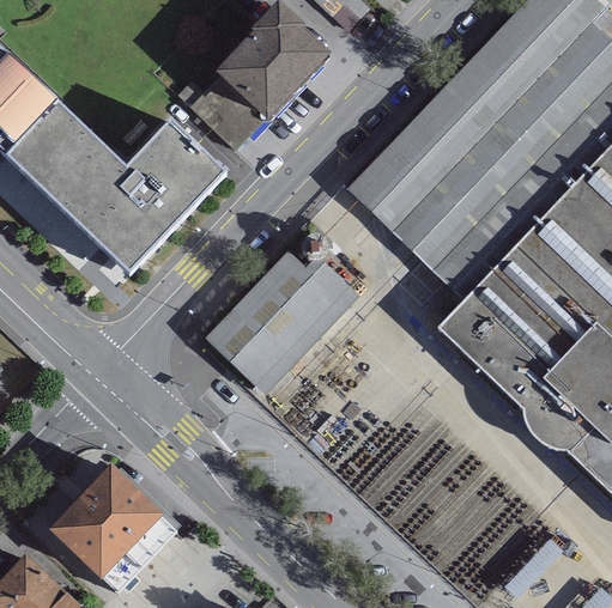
[(526,0),(346,189),(391,230),(589,22),(607,2),(605,0),(526,0)]
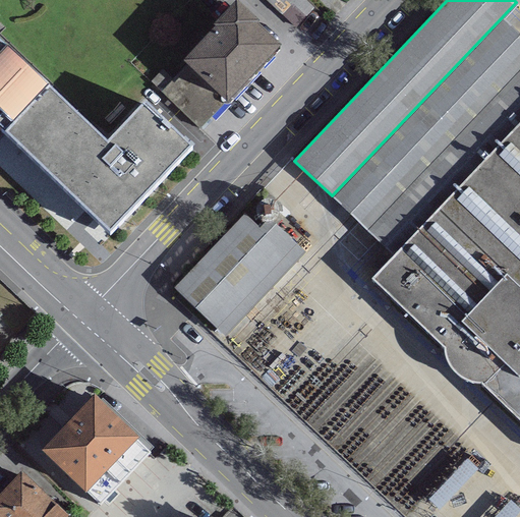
[(183,64),(160,89),(198,125),(223,100),(226,103),(280,47),(255,23),(257,21),(236,1),(212,26),(214,27),(181,62),(183,64)]
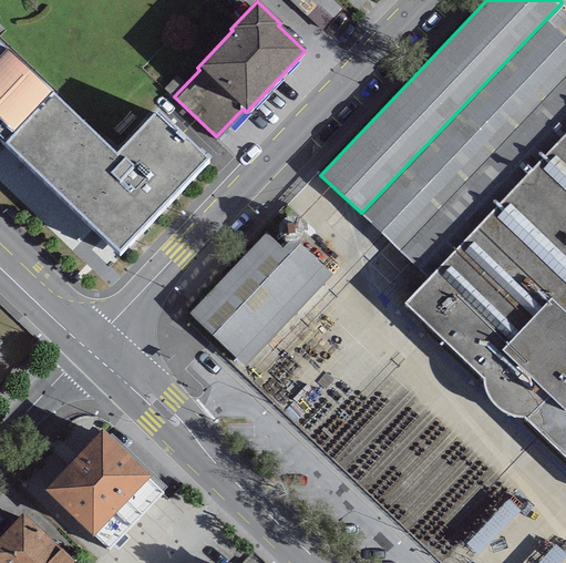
[(361,213),(429,278),(565,132),(565,39),(545,20),(361,213)]
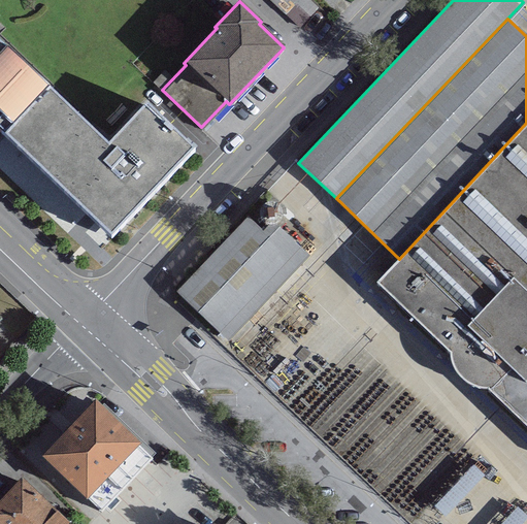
[(0,133),(2,135),(46,87),(0,41),(0,133)]
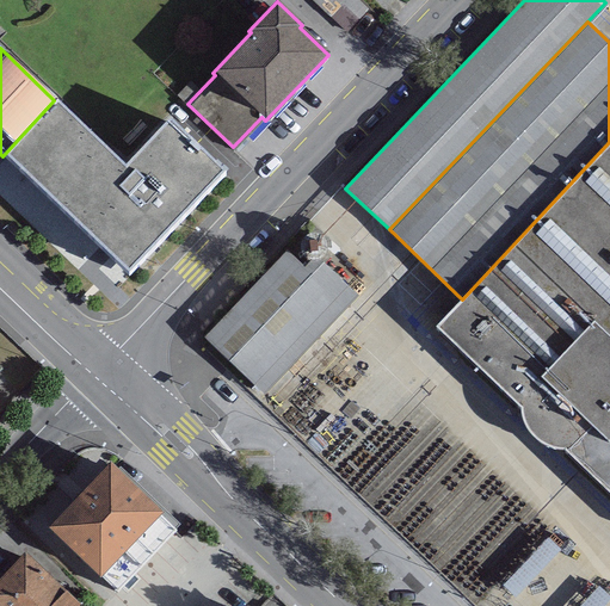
[(124,167),(59,104),(7,158),(125,272),(222,172),(168,121),(124,167)]
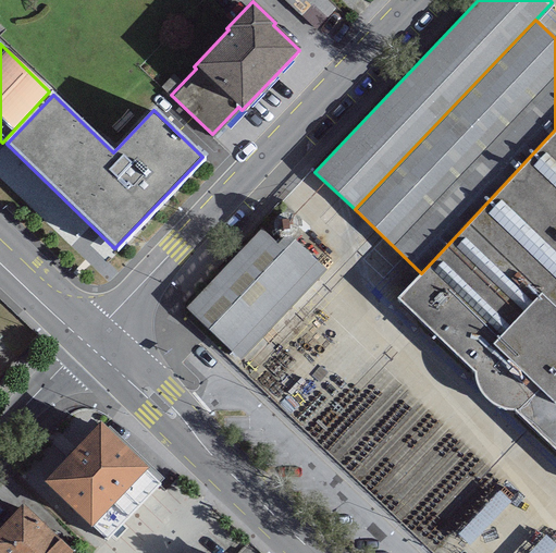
[(555,130),(421,273),(396,298),(473,371),(474,380),(479,390),(485,400),(496,406),(504,408),(514,409),(555,450),(555,130)]
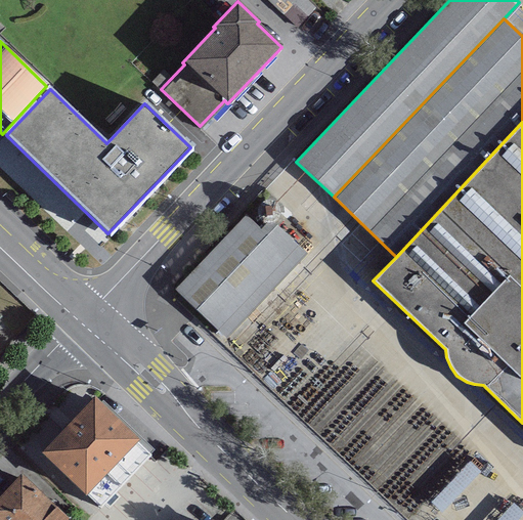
[(245,215),(174,289),(225,338),(305,254),(269,219),(260,228),(245,215)]
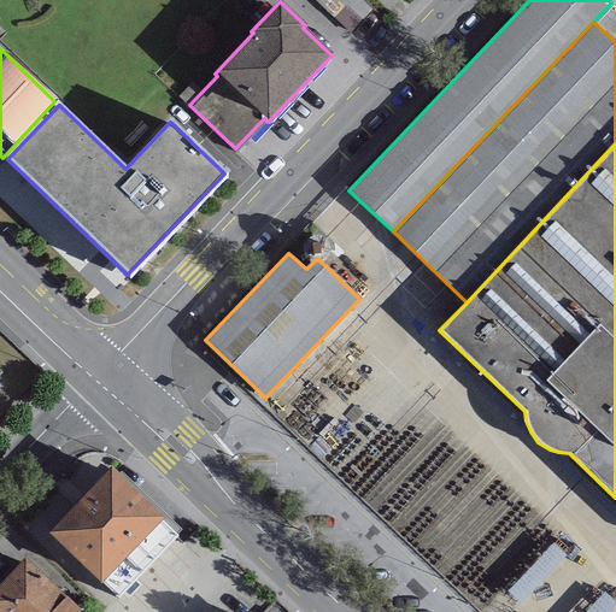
[(163,519),(111,469),(47,534),(99,583),(163,519)]
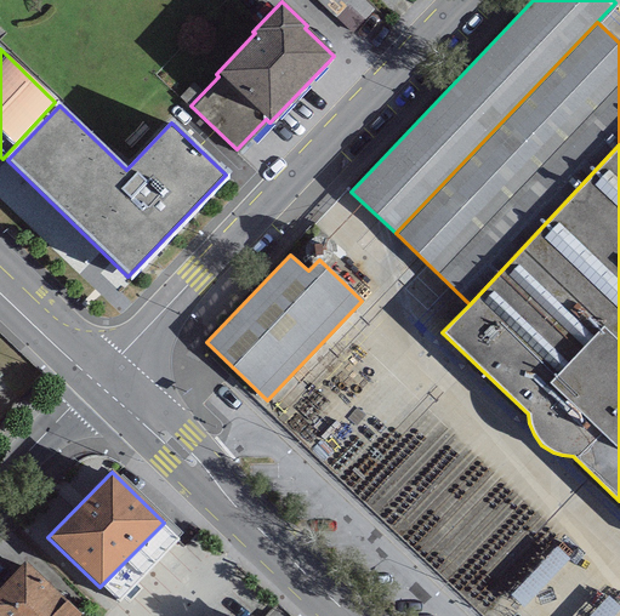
[(524,610),(572,559),(558,547),(511,597),(524,610)]
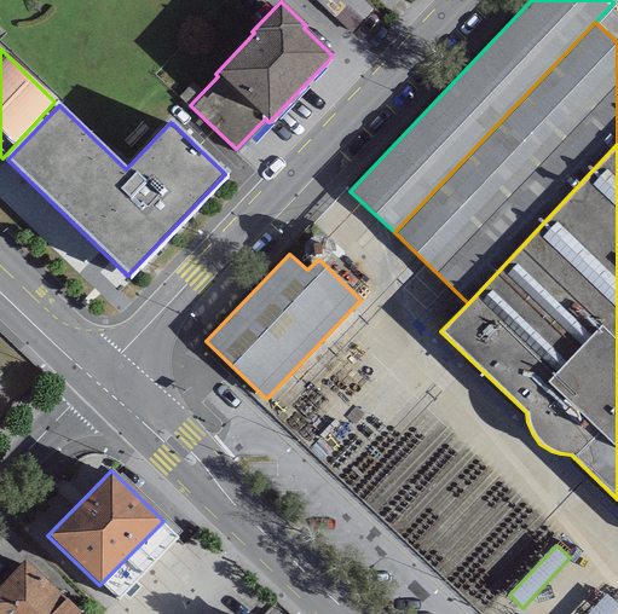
[(81,613),(22,559),(0,583),(0,613),(81,613)]
